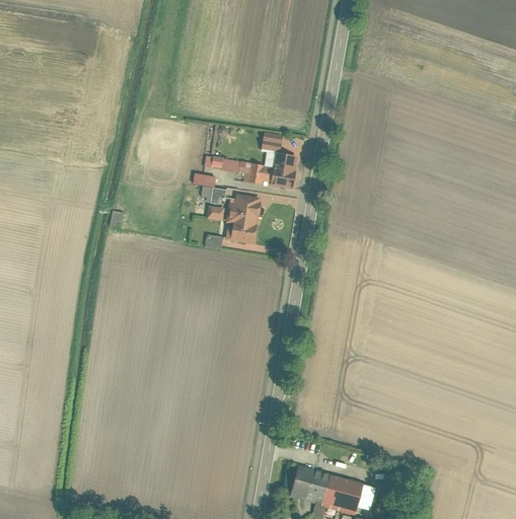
[(264,132),(262,148),(282,151),(284,135),(264,132)]
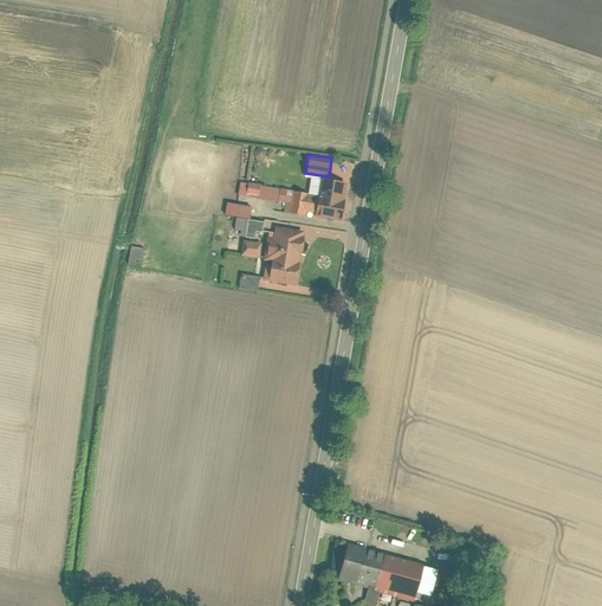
[(347,182),(323,179),(319,195),(316,217),(341,220),(347,182)]
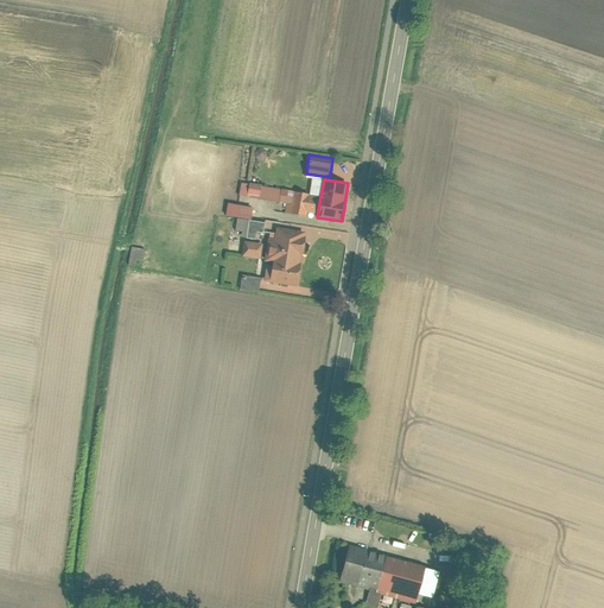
[(241,196),(290,204),(292,191),(243,183),(241,196)]
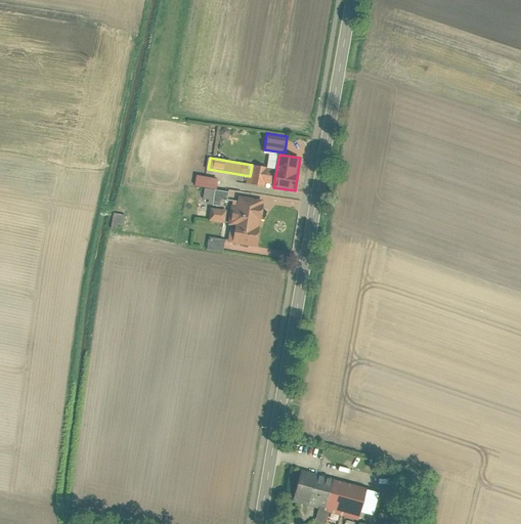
[(273,187),(276,169),(252,165),(250,176),(249,183),(273,187)]
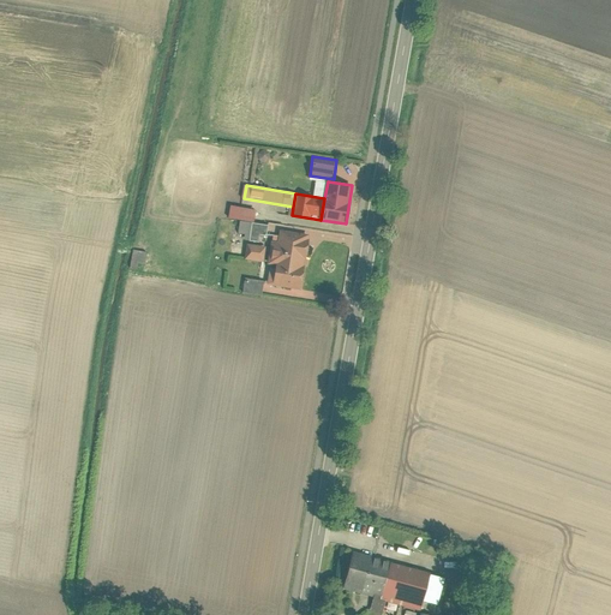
[(270,225),(253,222),(251,240),(261,242),(262,234),(269,236),(270,225)]
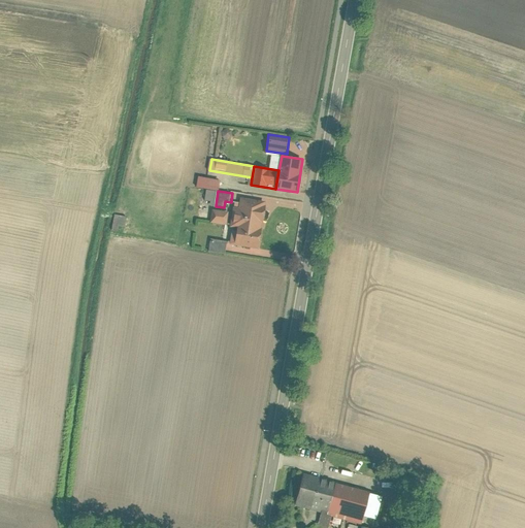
[(265,201),(242,198),(240,207),(233,206),(230,224),(238,225),(238,229),(233,228),(231,244),(259,249),(265,201)]
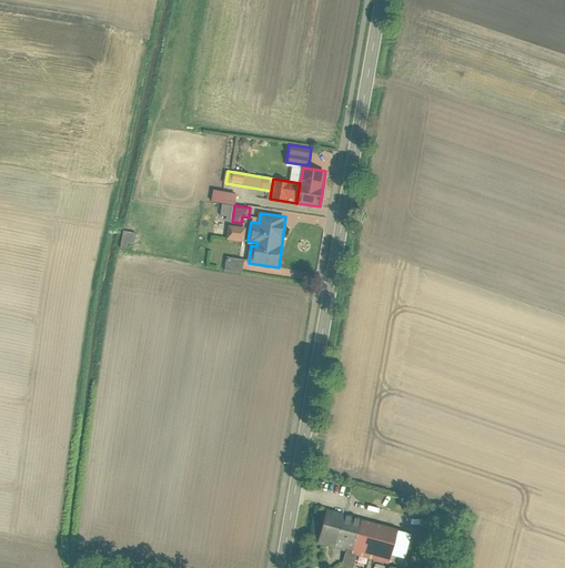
[(245,227),(230,225),(229,239),(243,240),(245,227)]
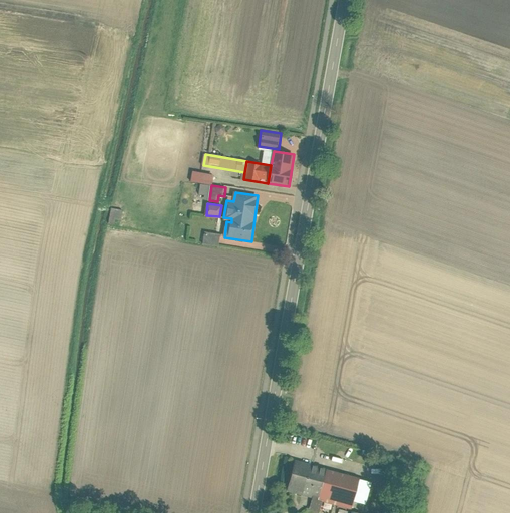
[(120,218),(124,219),(126,210),(115,208),(112,224),(118,225),(120,218)]
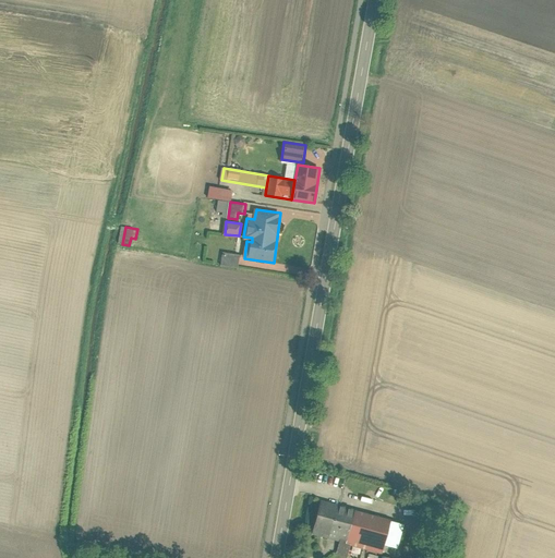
[(313,534),(347,544),(356,510),(322,501),(313,534)]
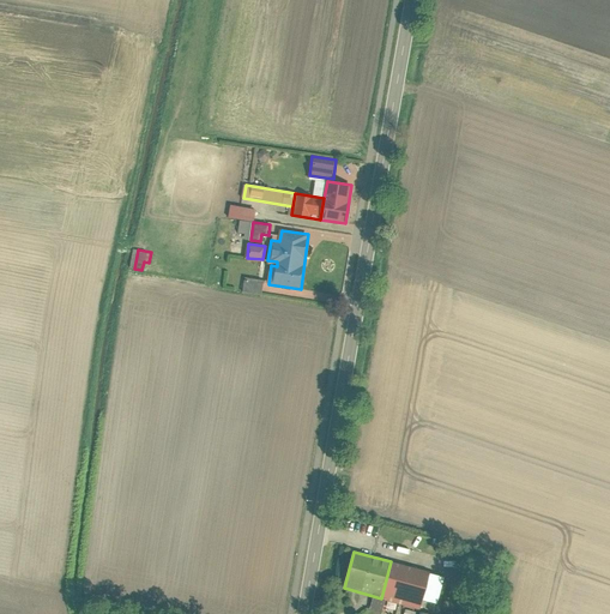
[(429,572),(391,561),(381,599),(420,608),(422,599),(429,572)]
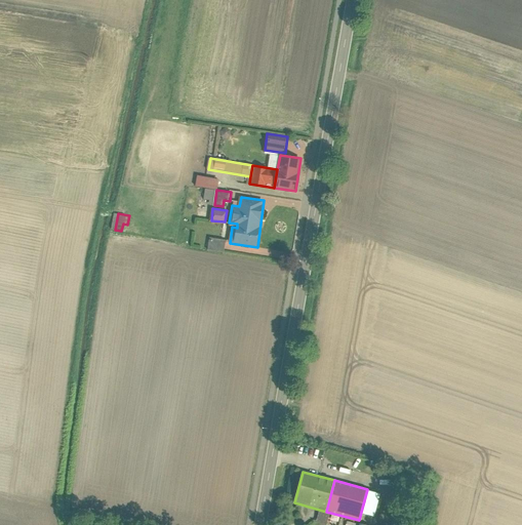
[(361,512),(375,516),(382,493),(367,489),(361,512)]
